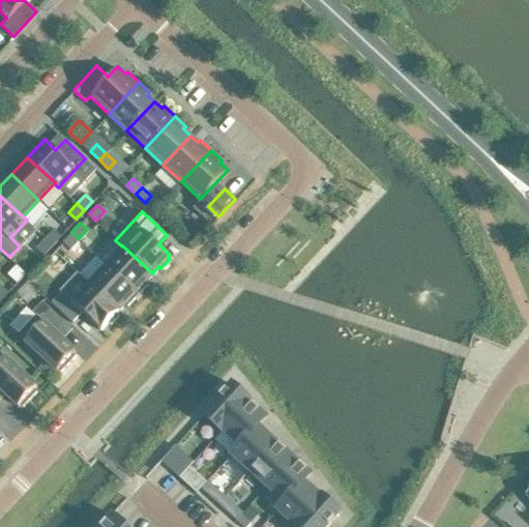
[(53,229),(45,238),(52,244),(60,235),(53,229)]
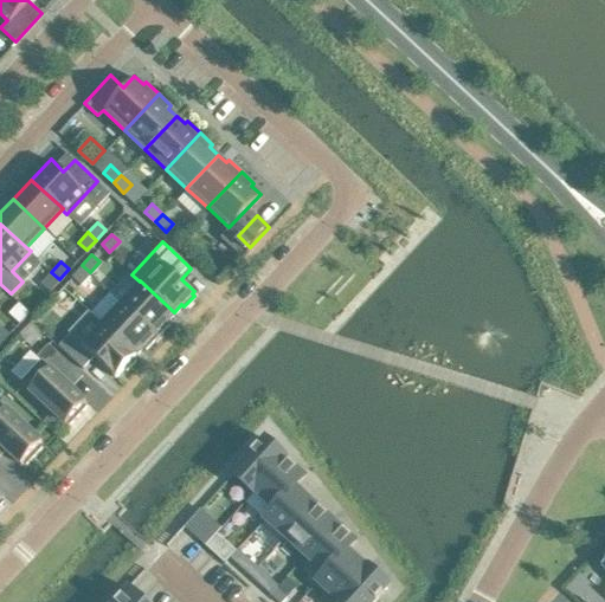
[(90,272),(82,265),(72,276),(81,283),(90,272)]
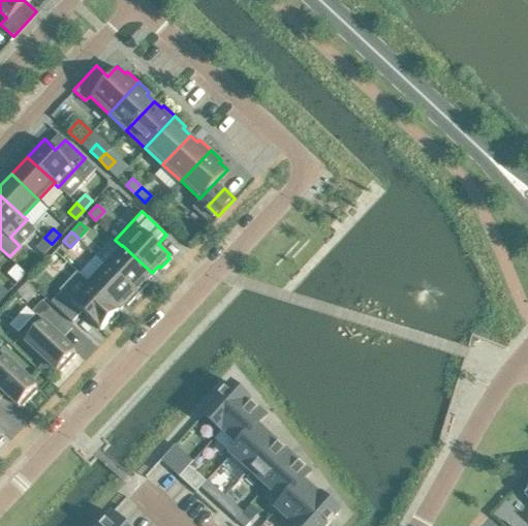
[(42,253),(52,244),(44,238),(36,246),(42,253)]
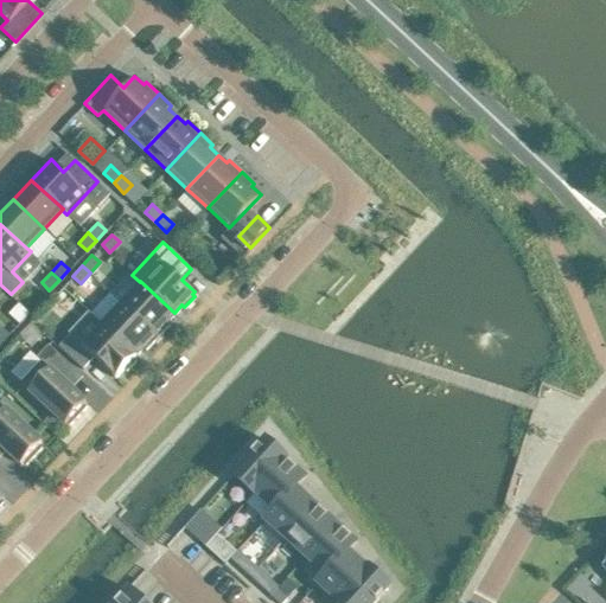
[(140,281),(140,282),(121,302),(158,337),(170,324),(167,321),(174,313),(140,281)]
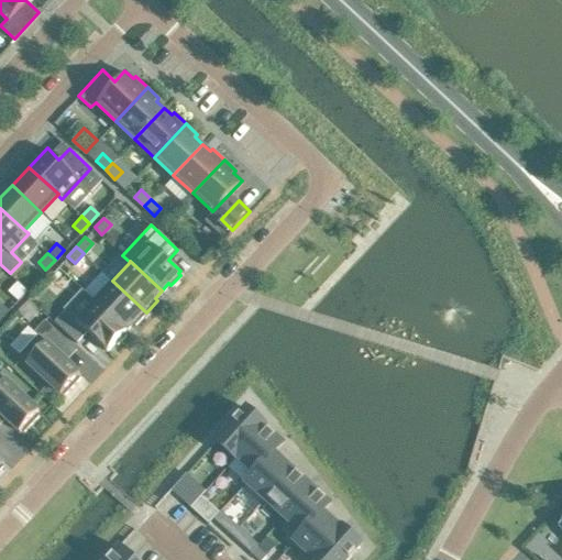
[(146,313),(112,281),(95,299),(125,329),(132,321),(135,325),(146,313)]
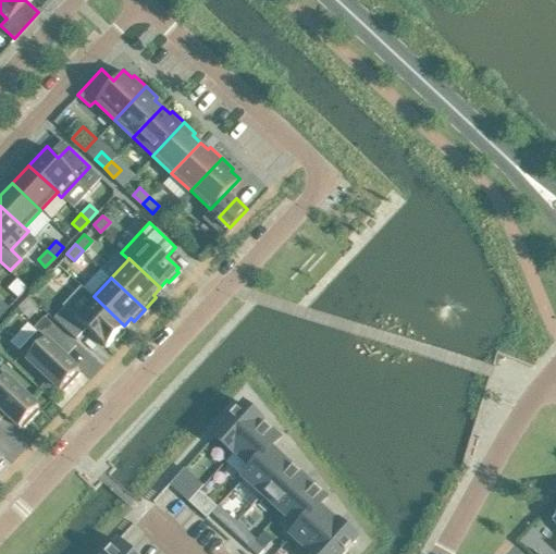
[(124,325),(94,296),(75,316),(64,306),(53,317),(75,337),(86,327),(106,345),(113,337),(115,340),(125,330),(122,328),(124,325)]
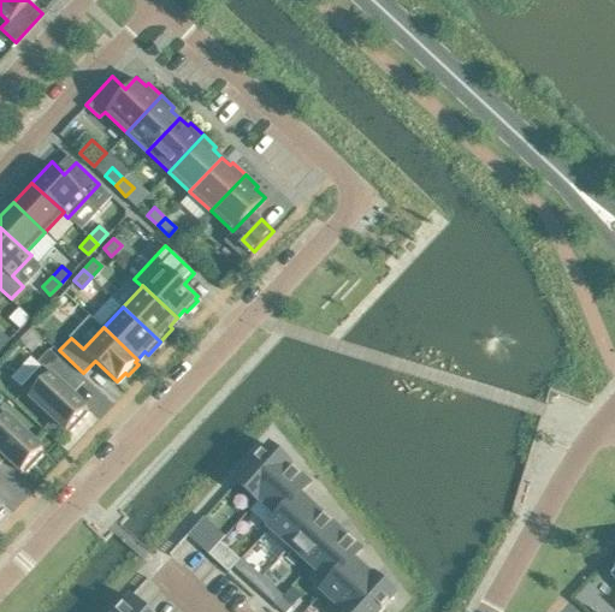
[(61,384),(74,372),(48,348),(37,361),(41,364),(21,386),(65,429),(69,426),(71,429),(87,411),(84,409),(87,406),(61,384)]
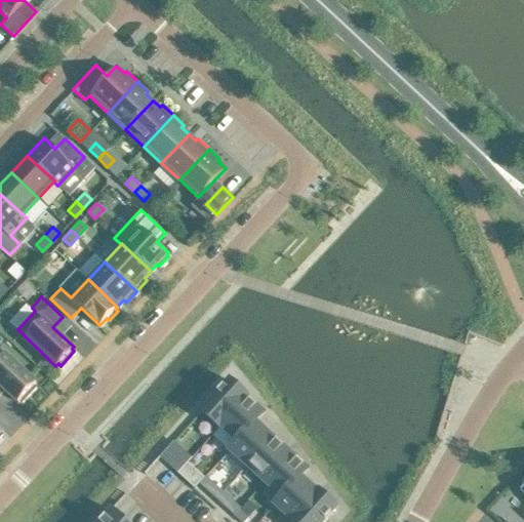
[(0,384),(17,401),(19,398),(23,400),(36,386),(34,384),(36,382),(0,348),(0,384)]
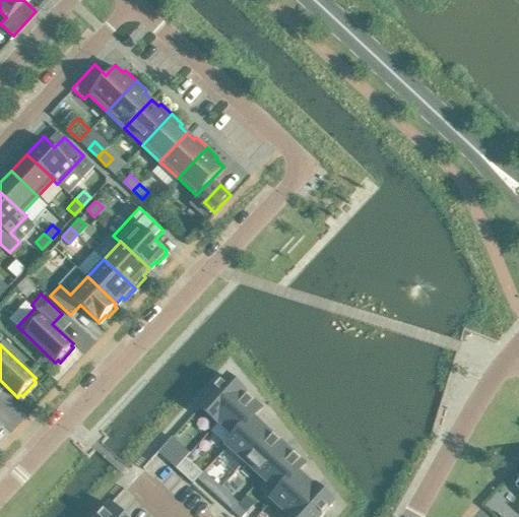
[(44,352),(37,360),(42,366),(49,359),(44,352)]
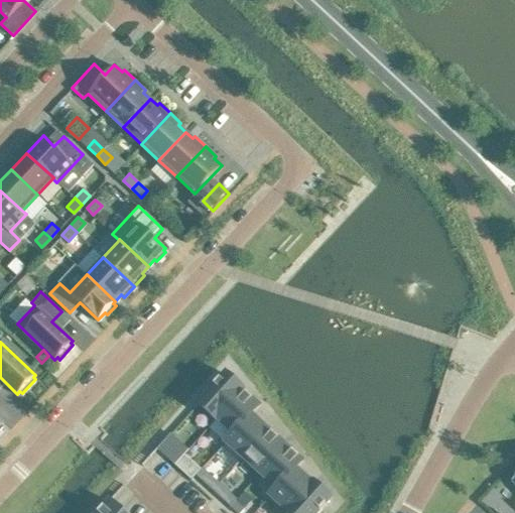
[(241,389),(242,389),(243,388),(225,372),(215,382),(214,382),(212,383),(213,384),(209,389),(208,388),(207,389),(208,390),(197,402),(216,418),(217,417),(216,417),(241,389)]
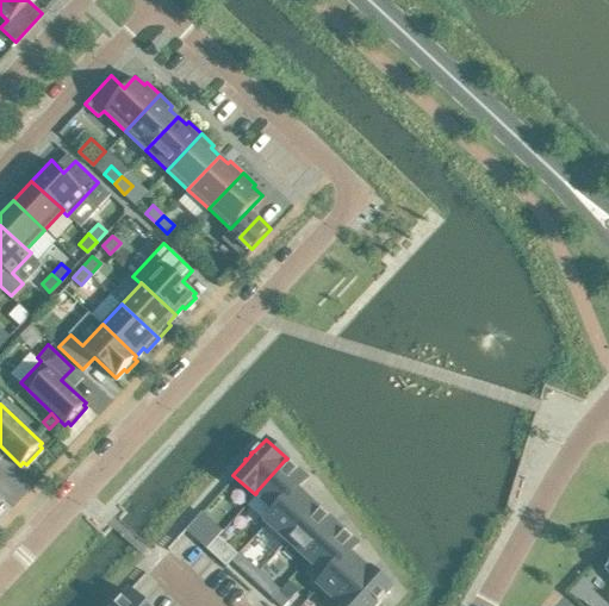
[(296,488),(297,488),(306,478),(286,460),(285,460),(255,493),(256,493),(274,510),(275,511),(296,488)]
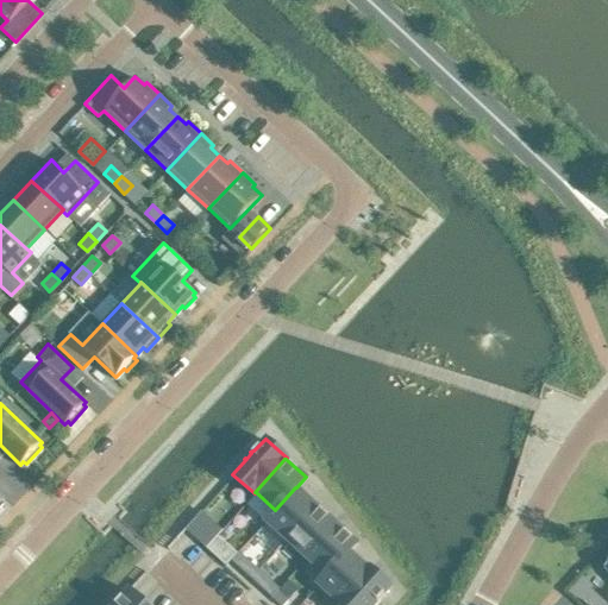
[(286,539),(315,505),(296,487),(295,487),(275,510),(274,509),(264,520),(286,539)]
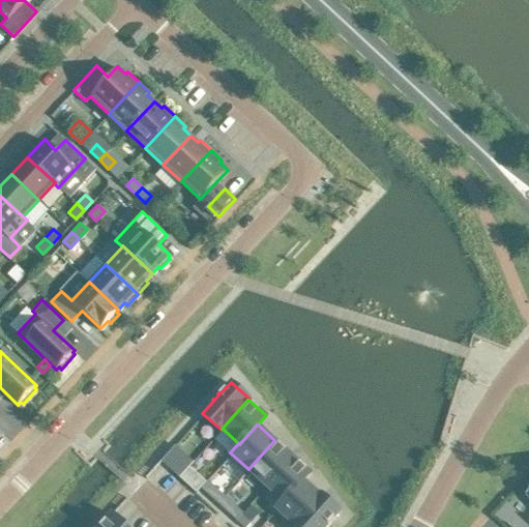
[(266,485),(292,456),(274,440),(248,469),(266,485)]
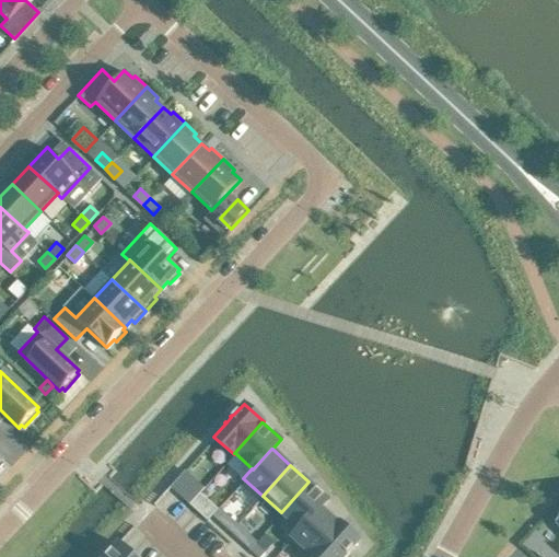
[(188,502),(199,490),(181,473),(170,485),(188,502)]
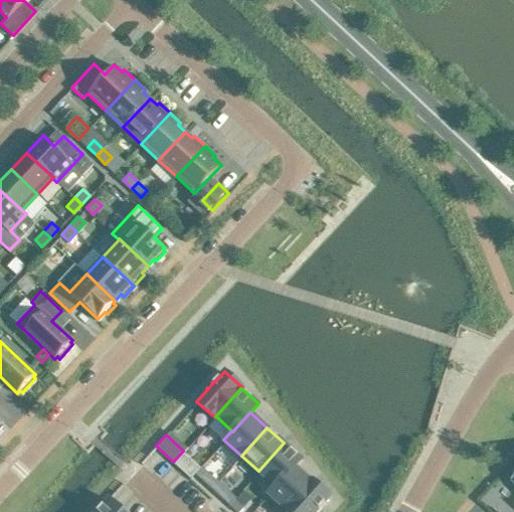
[(294,466),(295,466),(302,459),(284,443),(259,471),(275,486),(276,487),(294,466)]
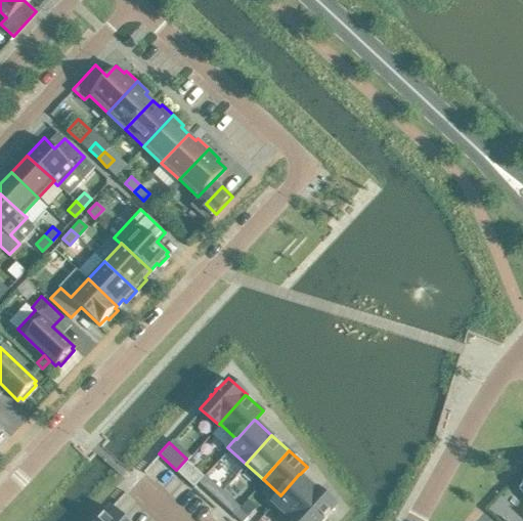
[(204,474),(186,459),(176,470),(193,485),(204,474)]
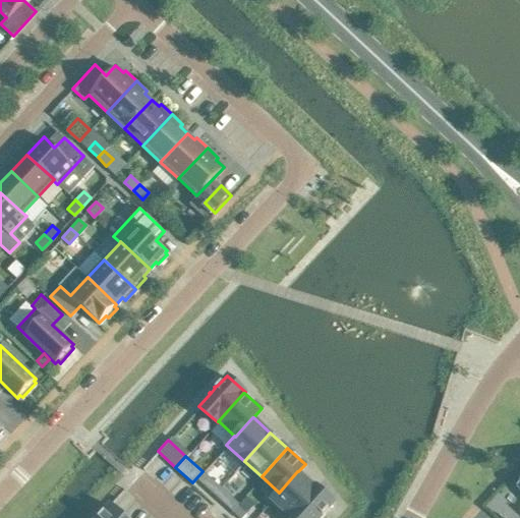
[(314,486),(314,485),(298,471),(297,471),(279,493),(278,492),(272,500),(288,515),(289,515),(314,486)]
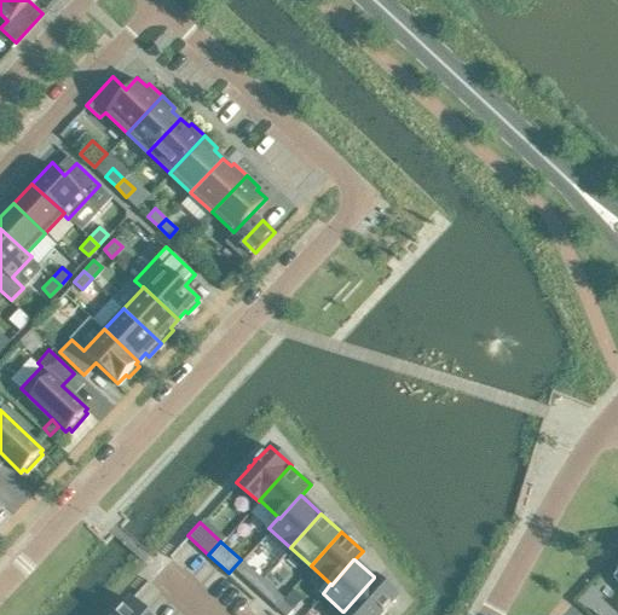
[(243,574),(254,585),(261,578),(250,567),(243,574)]
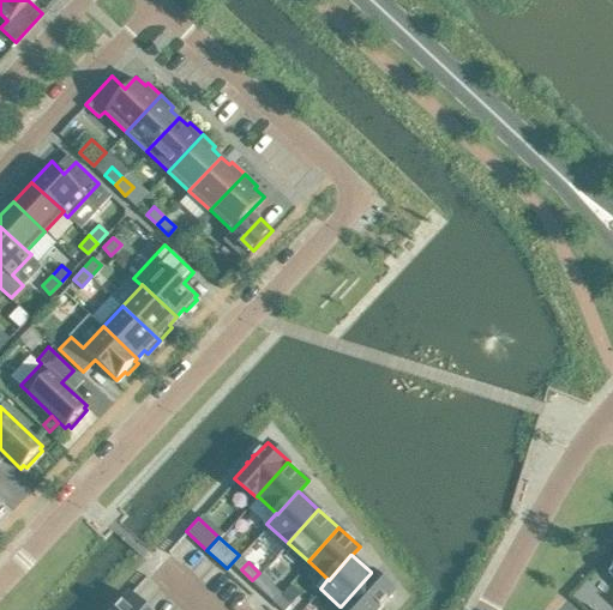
[(372,571),(371,572),(371,573),(341,607),(340,607),(338,608),(342,609),(376,609),(380,607),(382,607),(383,605),(382,604),(394,591),(372,571)]
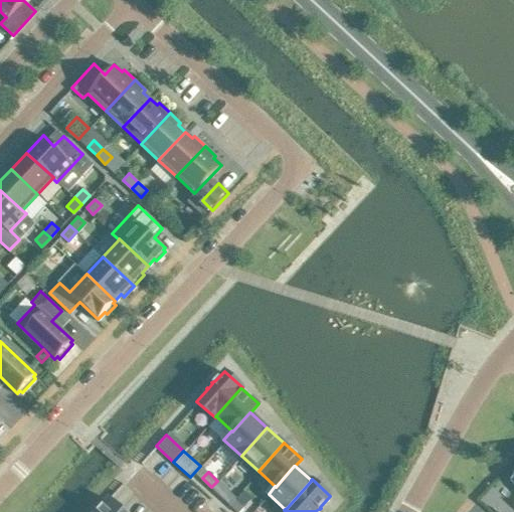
[(226,489),(217,481),(211,487),(220,495),(226,489)]
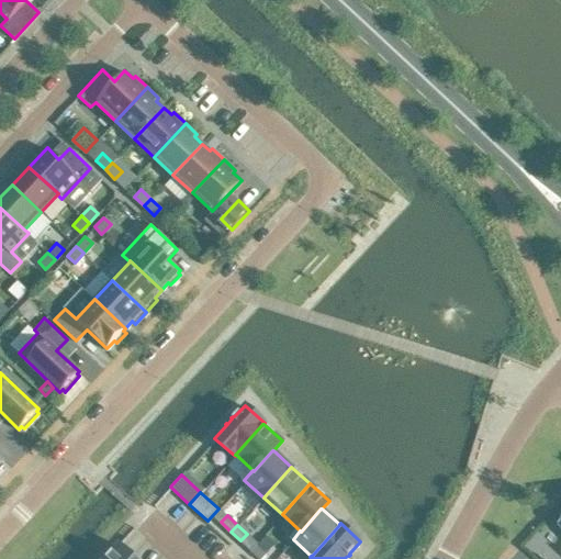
[(266,550),(256,541),(249,548),(259,557),(266,550)]
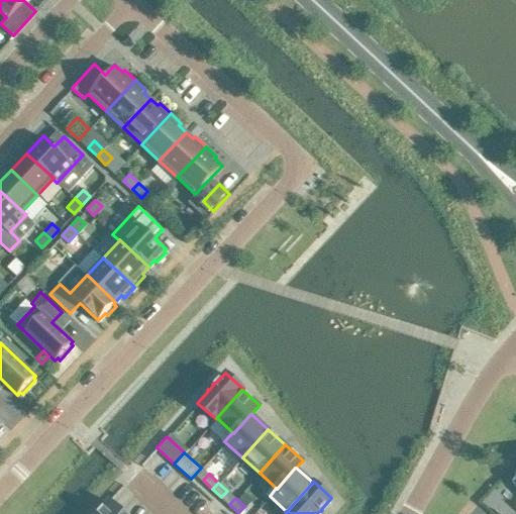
[(123,513),(109,500),(96,513),(123,513)]
